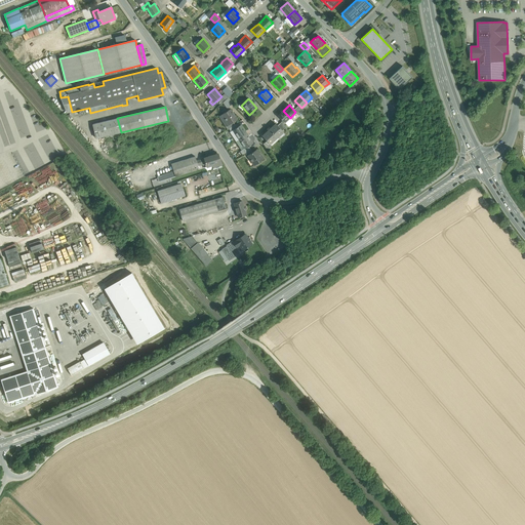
[(228,110),(221,115),(229,124),(229,125),(233,122),(237,119),(230,109),(228,110)]
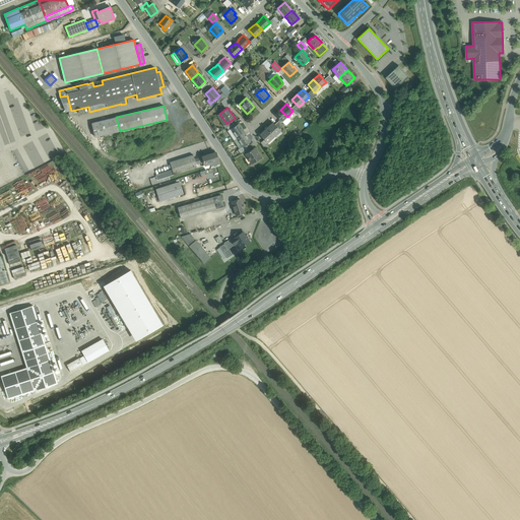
[(287,117),(280,110),(275,114),(280,120),(282,122),(282,121),(285,118),(287,117)]
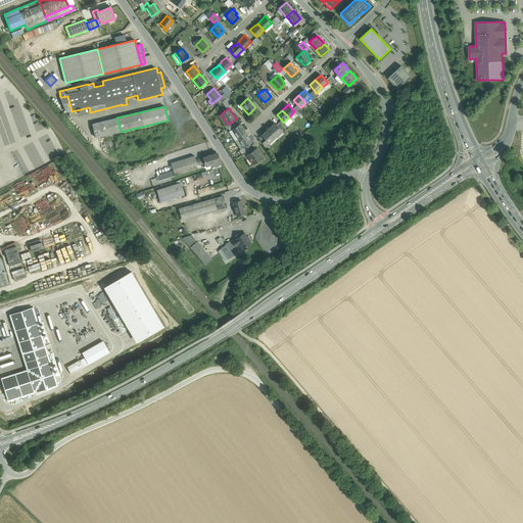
[(116,117),(93,124),(96,138),(102,136),(121,132),(116,117)]
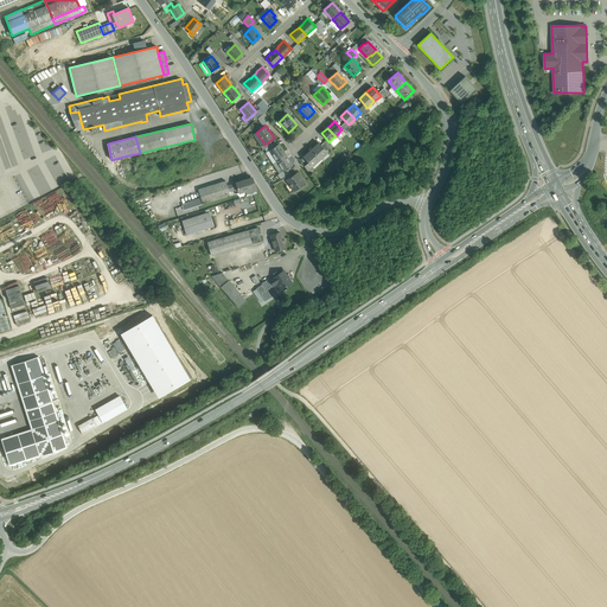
[(140,153),(119,158),(120,163),(190,146),(189,141),(140,153)]
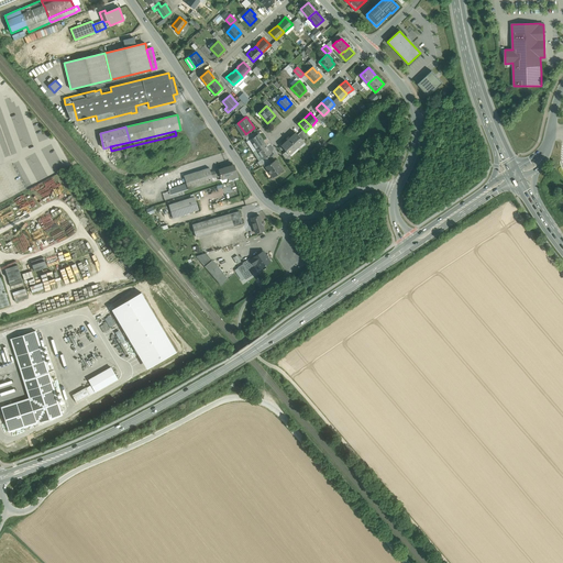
[(297,134),(296,132),(289,139),(297,147),(304,141),(302,140),(297,134)]
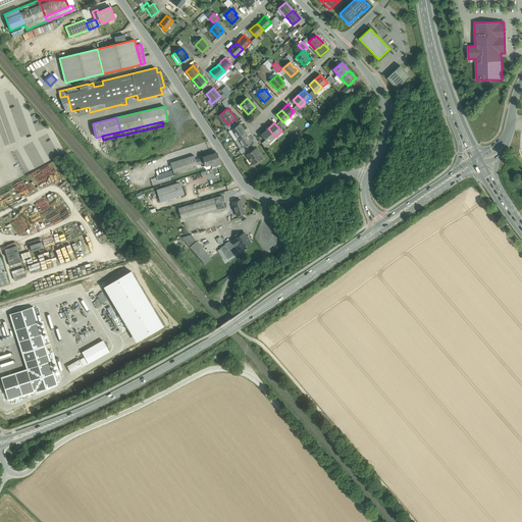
[(236,126),(231,129),(238,139),(246,134),(240,124),(236,126)]
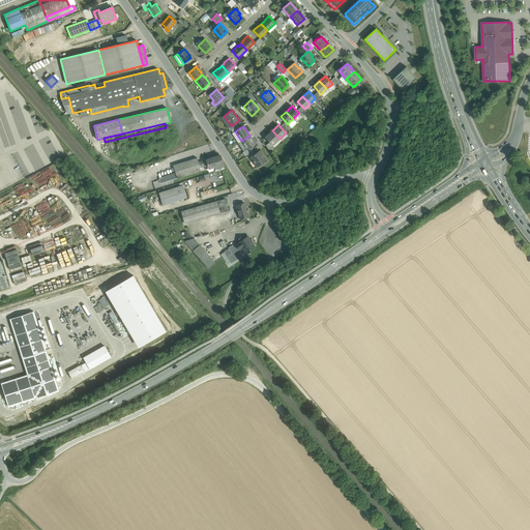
[(280,139),(272,130),(265,137),(269,142),(272,145),(280,139)]
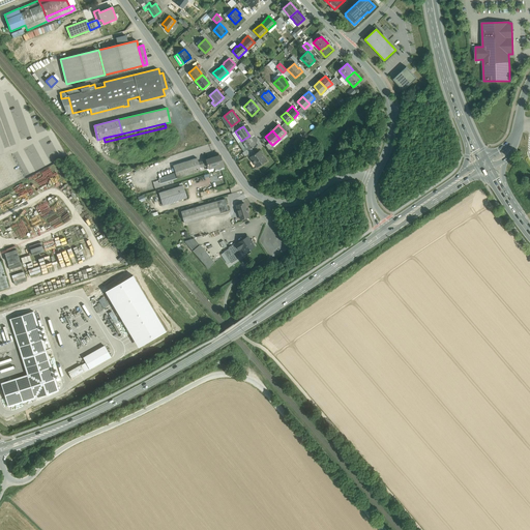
[(249,136),(241,141),(247,149),(251,147),(255,145),(249,136)]
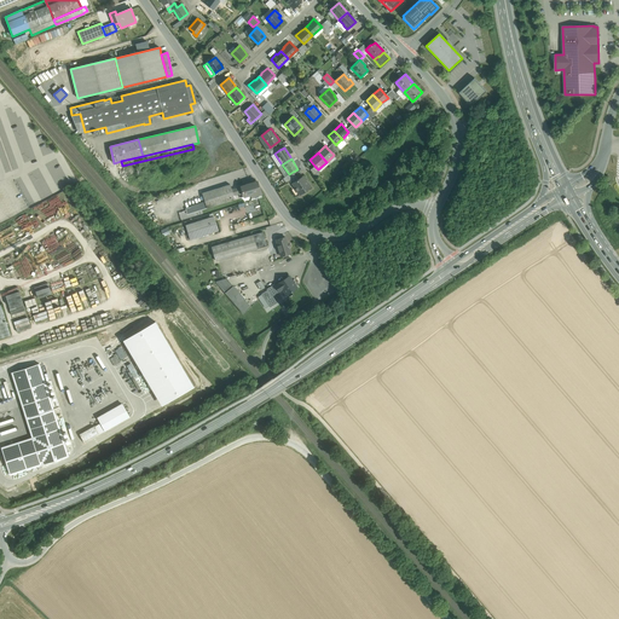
[(136,165),(126,167),(128,177),(138,174),(136,165)]
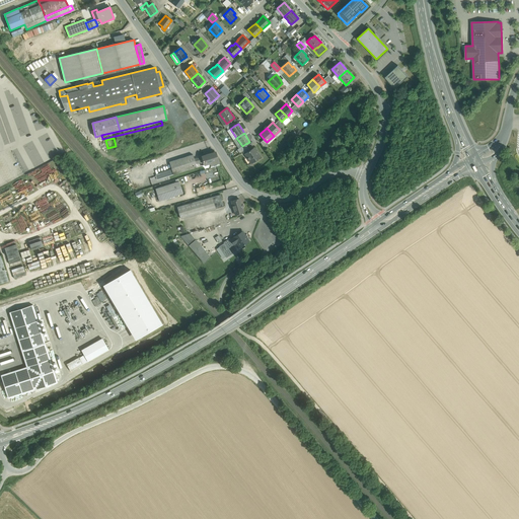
[(249,150),(245,154),(251,163),(261,157),(253,148),(249,150)]
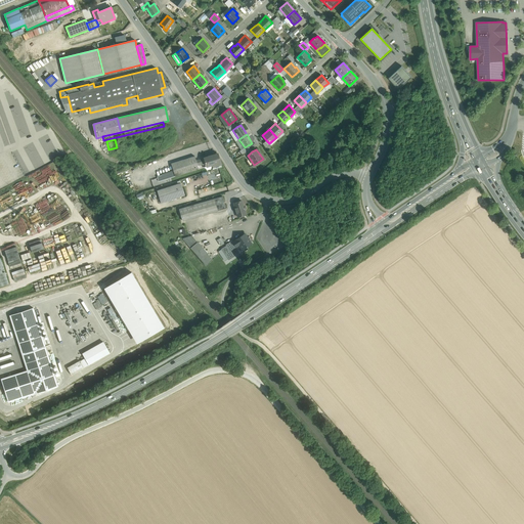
[(218,154),(204,158),(205,162),(205,163),(206,163),(206,165),(212,163),(213,166),(221,164),(218,154)]
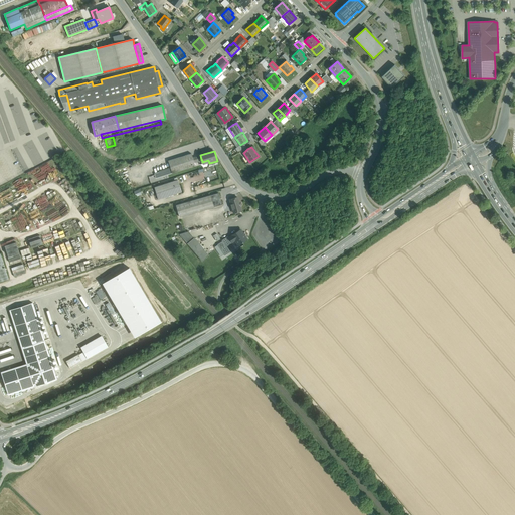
[(191,153),(168,161),(170,169),(172,173),(195,166),(194,162),(193,158),(191,153)]
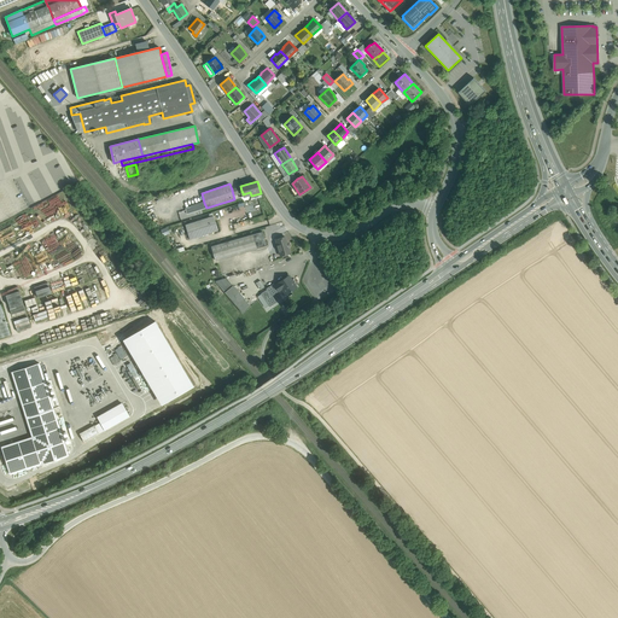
[(213,216),(185,225),(190,239),(217,231),(213,216)]
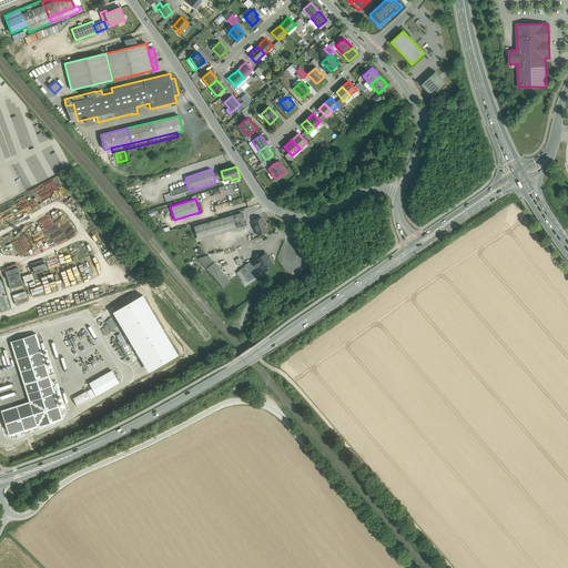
[(241,213),(232,215),(235,229),(245,225),(241,213)]
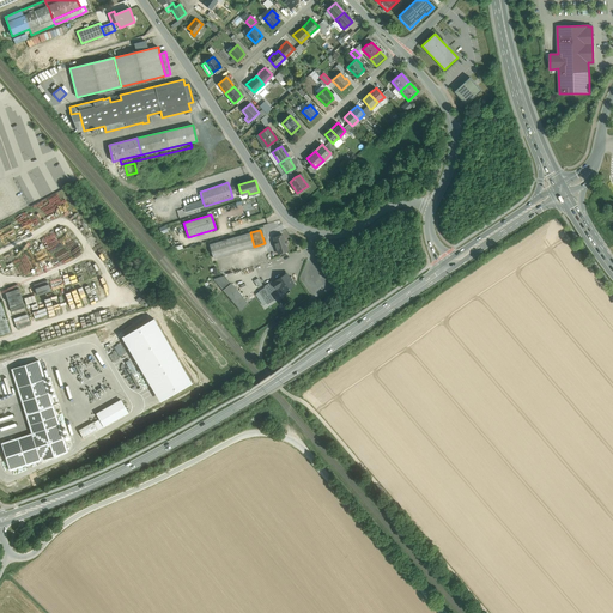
[(250,232),(210,244),(213,259),(254,247),(250,232)]
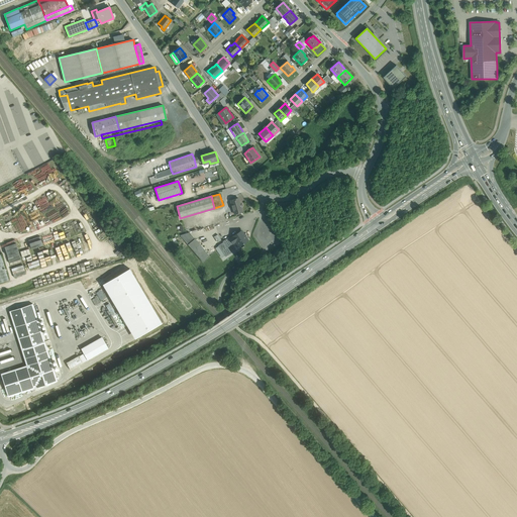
[(238,198),(230,200),(234,214),(242,212),(241,207),(242,206),(241,203),(239,203),(238,198)]
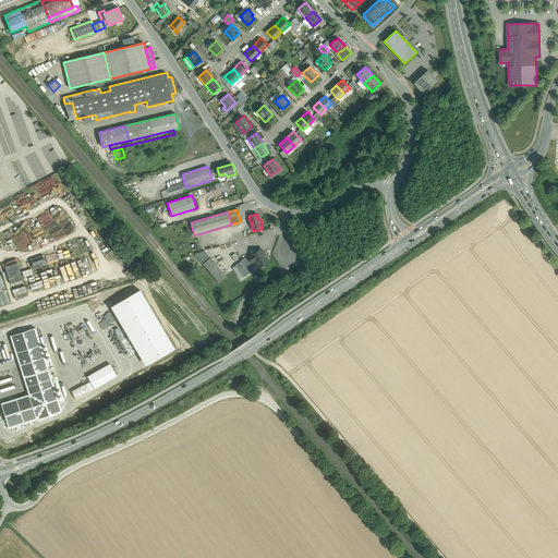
[(261,247),(247,257),(251,264),(252,263),(251,263),(255,259),(258,266),(264,263),(263,262),(264,261),(265,261),(267,261),(268,259),(261,247)]
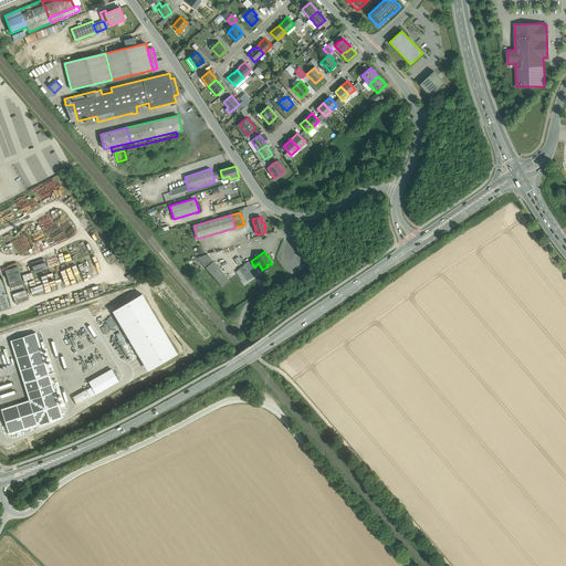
[(230,281),(213,261),(206,268),(222,286),(230,281)]
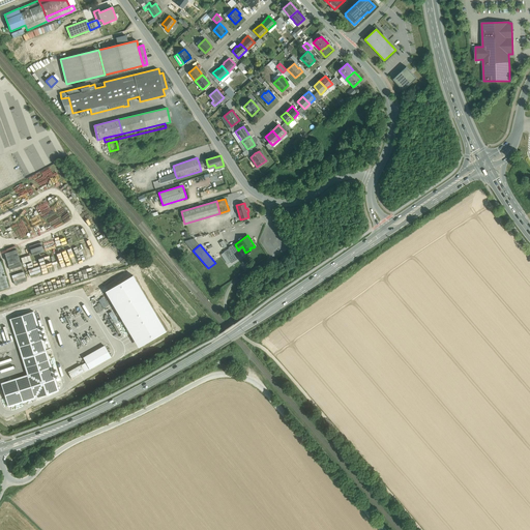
[(235,244),(224,252),(224,253),(222,255),(227,263),(230,261),(231,263),(237,259),(234,254),(239,251),(239,249),(238,251),(235,244)]
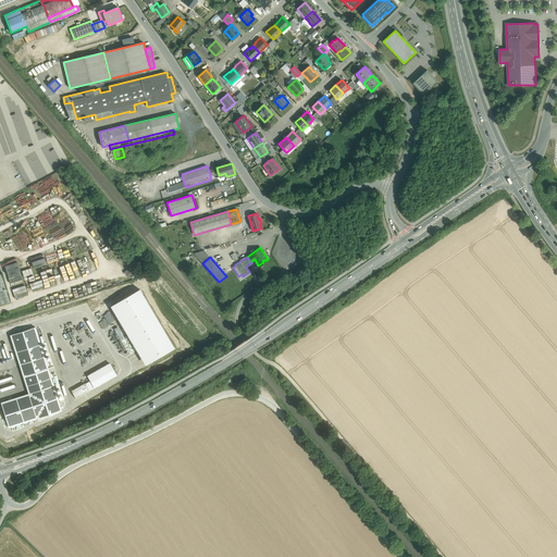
[(4,263),(11,287),(24,284),(17,259),(4,263)]
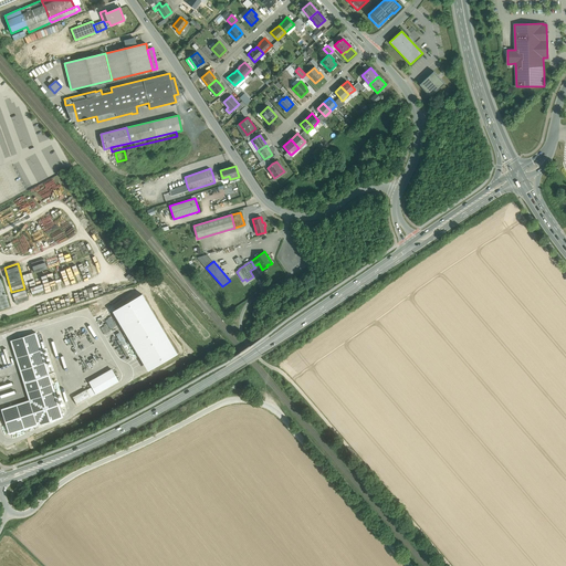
[(0,308),(9,306),(1,278),(0,278),(0,308)]
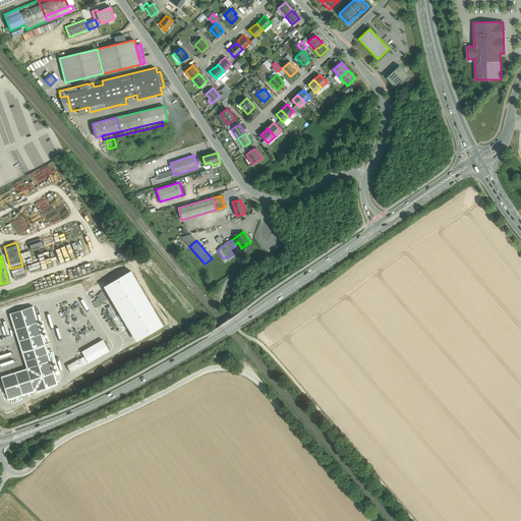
[(11,270),(14,279),(25,275),(22,266),(11,270)]
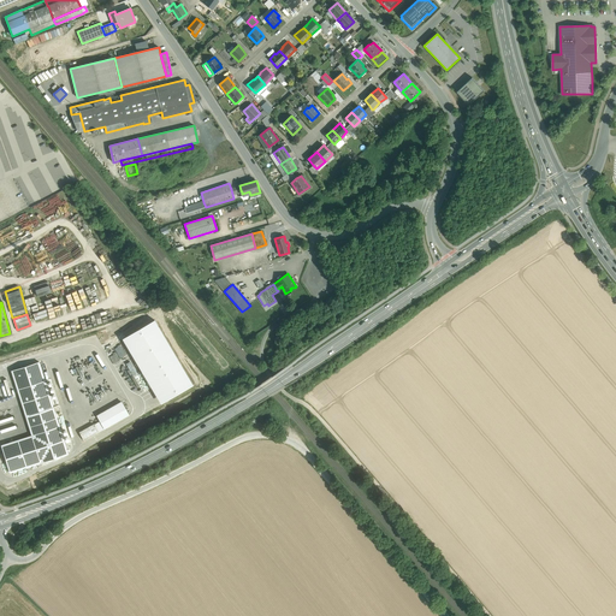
[(155,319),(122,338),(161,404),(194,385),(155,319)]
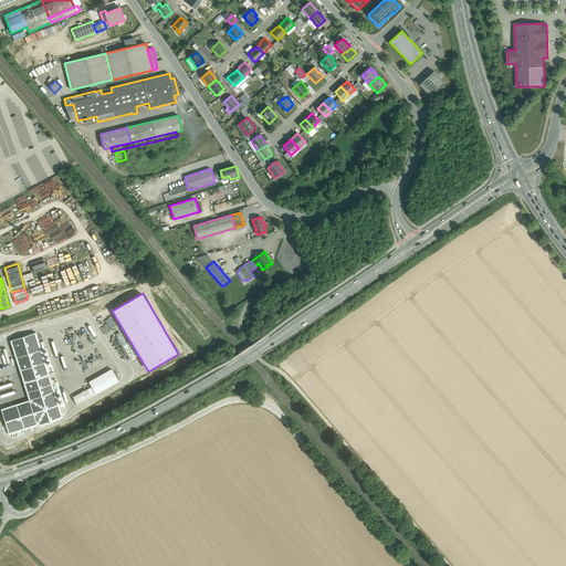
[(63,417),(35,333),(14,339),(24,371),(22,371),(23,377),(25,376),(32,397),(30,399),(30,400),(23,404),(24,406),(2,412),(9,435),(63,417)]
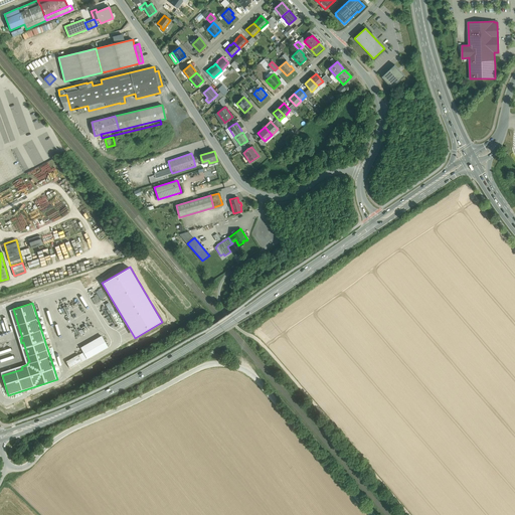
[(82,352),(66,360),(69,367),(108,348),(102,335),(79,346),(82,352)]
